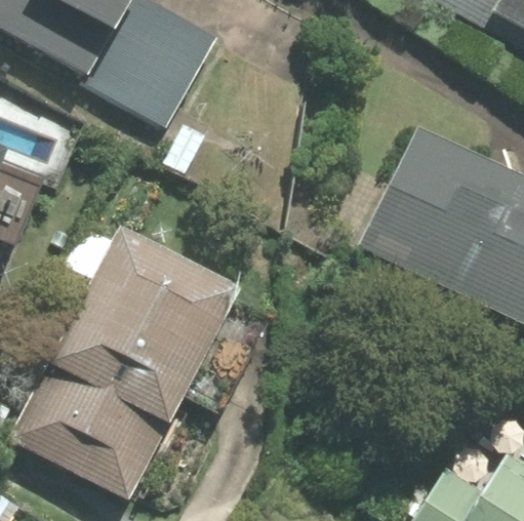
[(216,38),(152,0),(0,0),(0,28),(83,75),(79,81),(165,129),(216,38)]
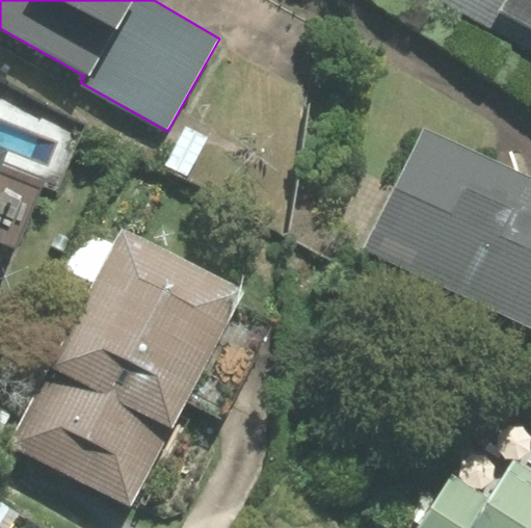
[(436,0),(530,53),(530,0),(436,0)]
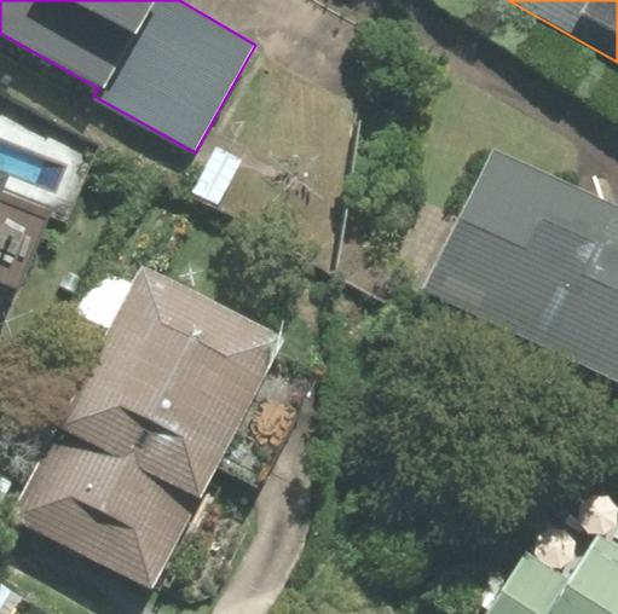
[(214,201),(240,158),(215,145),(191,189),(214,201)]
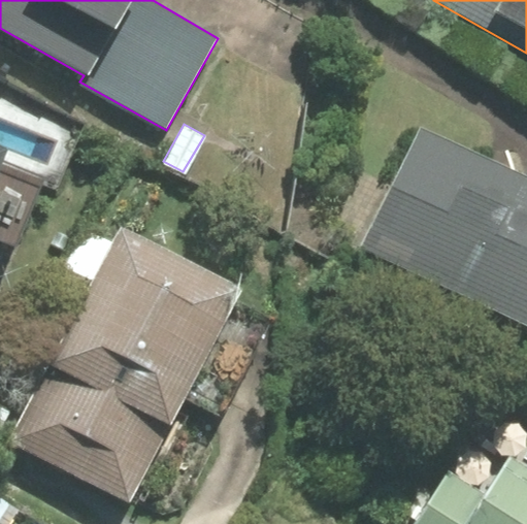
[(361,247),(526,328),(526,175),(420,124),(361,247)]
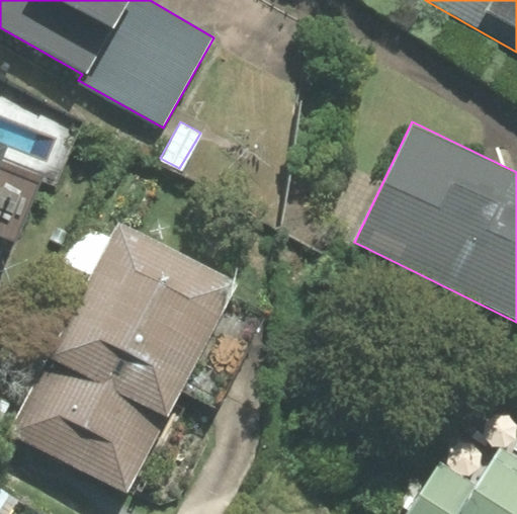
[(0,178),(12,150),(0,145),(0,178)]
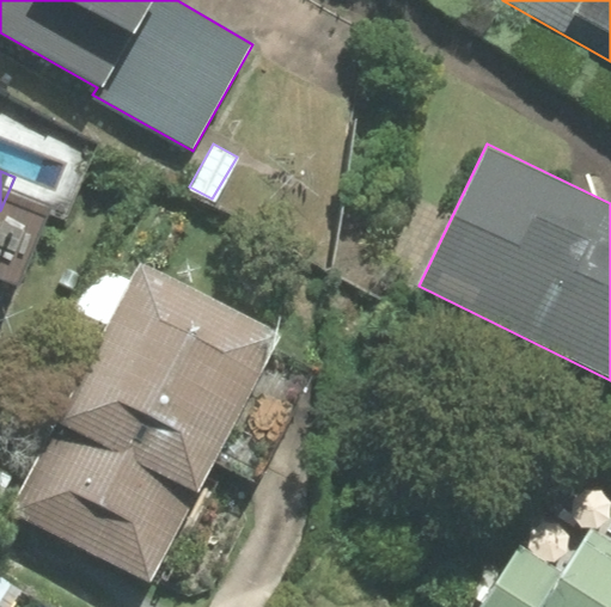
[(8,508),(150,584),(285,336),(145,259),(8,508)]
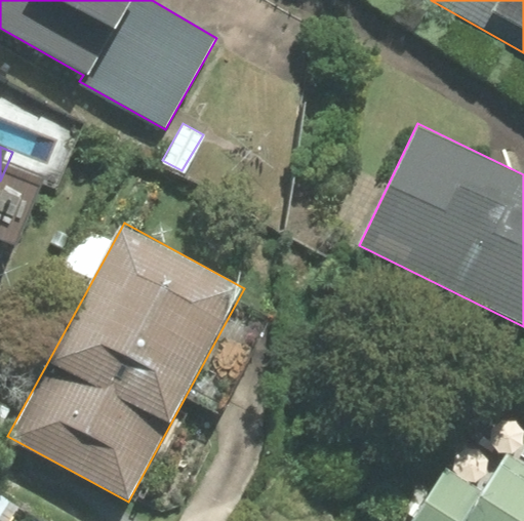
[(523,466),(504,452),(479,490),(444,469),(408,520),(523,520),(523,466)]
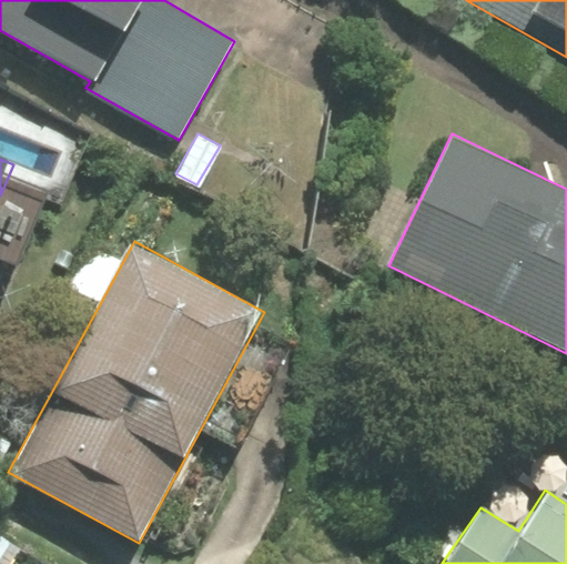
[(0,561),(12,541),(0,533),(0,561)]
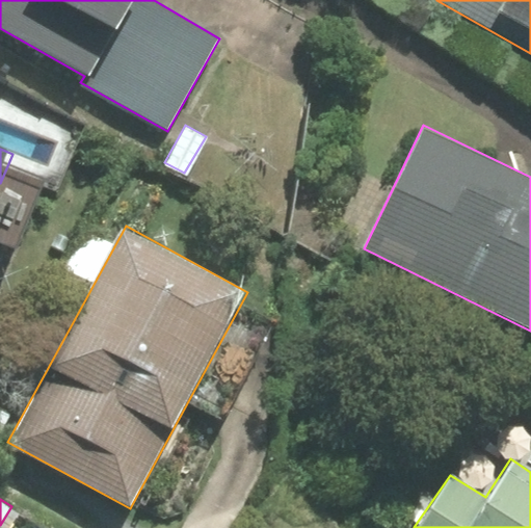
All buildings are outlined.
